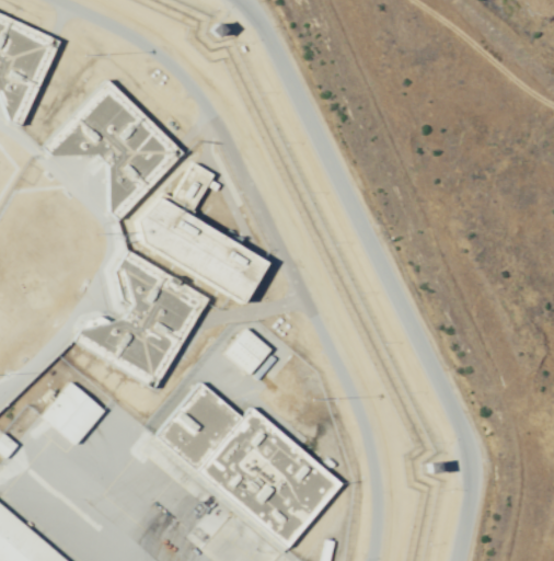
[(0,13),(60,41),(22,126),(9,121),(0,94),(0,13)]
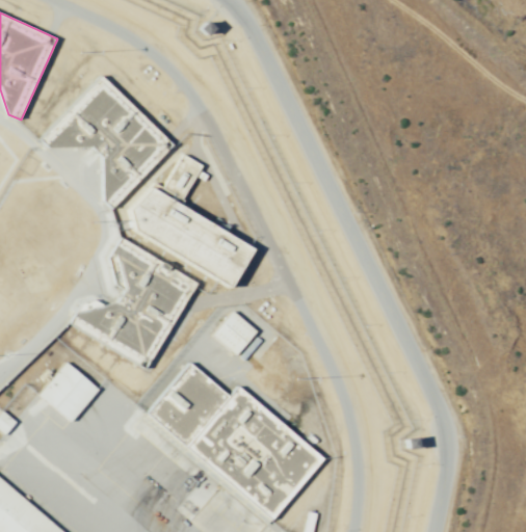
[(214,28),(206,35),(200,27),(207,21),(214,28)]
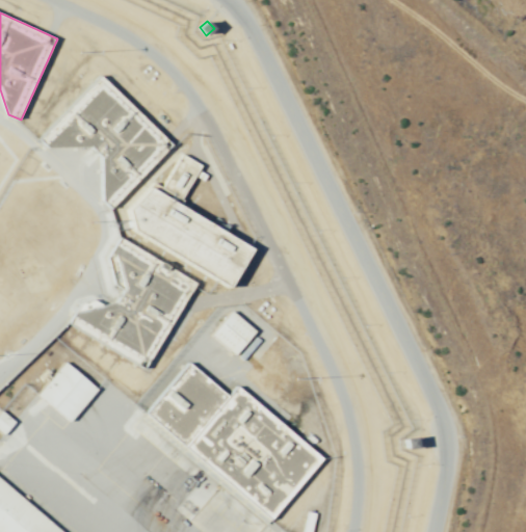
[(102,75),(175,144),(113,208),(104,200),(104,155),(94,145),(49,147),(41,139),(102,75)]
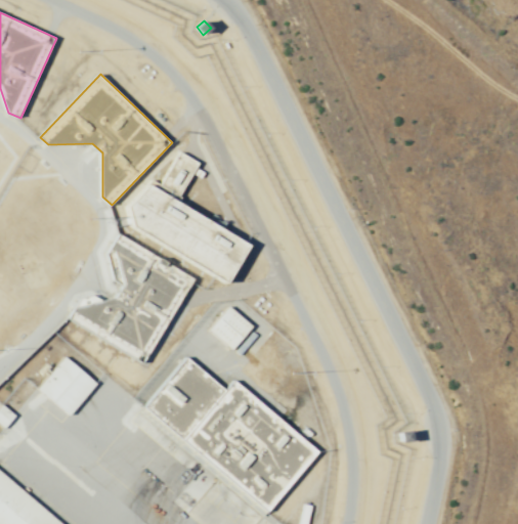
[(196,276),(145,361),(71,317),(77,306),(120,297),(126,285),(115,242),(120,232),(196,276)]
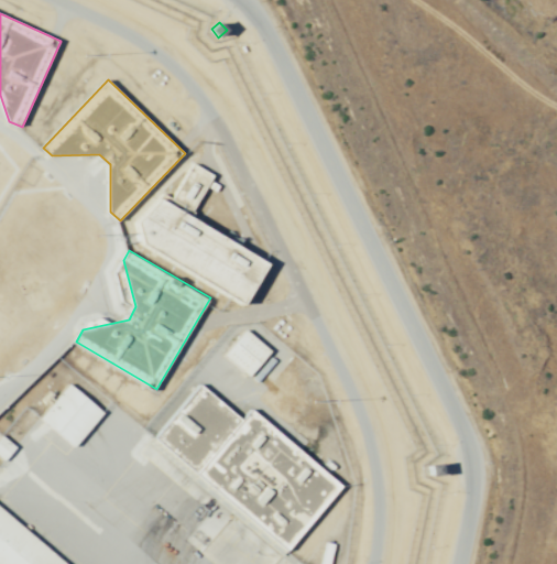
[(249,327),(275,349),(252,377),(227,355),(249,327)]
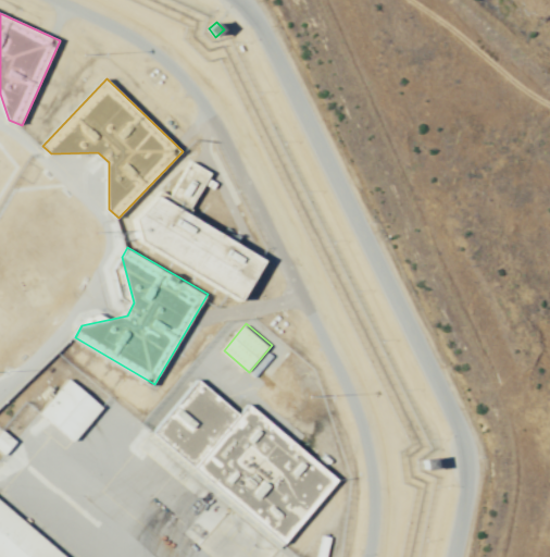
[(71,379),(104,408),(76,442),(42,412),(71,379)]
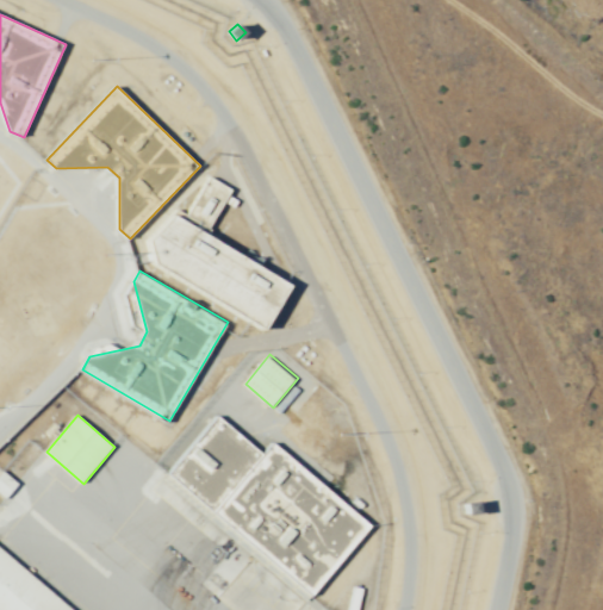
[(275,442),(374,527),(314,596),(172,474),(221,416),(265,454),(275,442)]
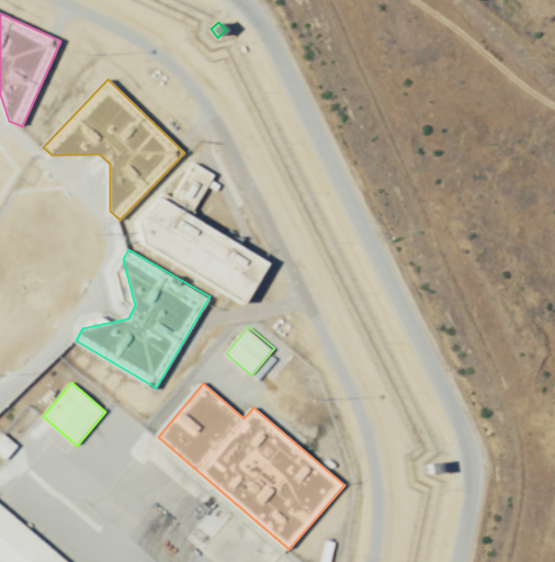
[(0,438),(6,433),(20,446),(7,460),(0,453),(0,438)]
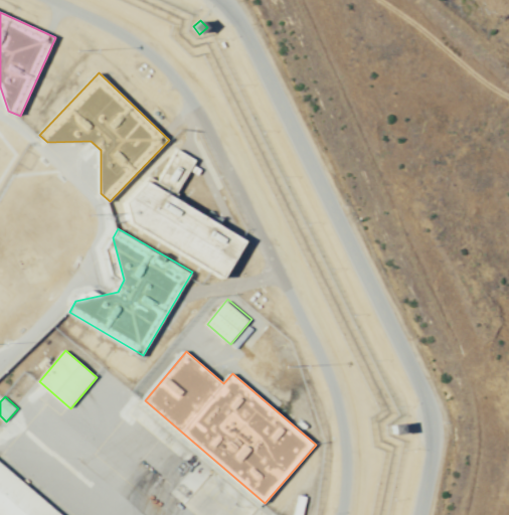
[(403,434),(393,435),(392,424),(402,423),(403,434)]
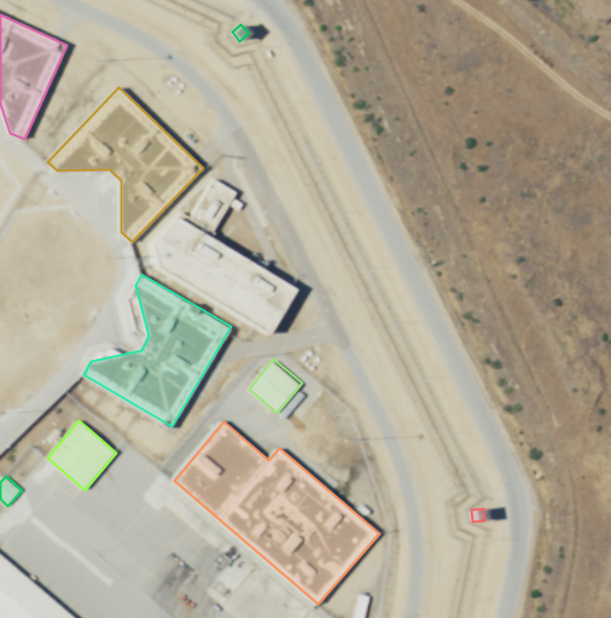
[(0,617),(0,553),(75,617),(0,617)]
